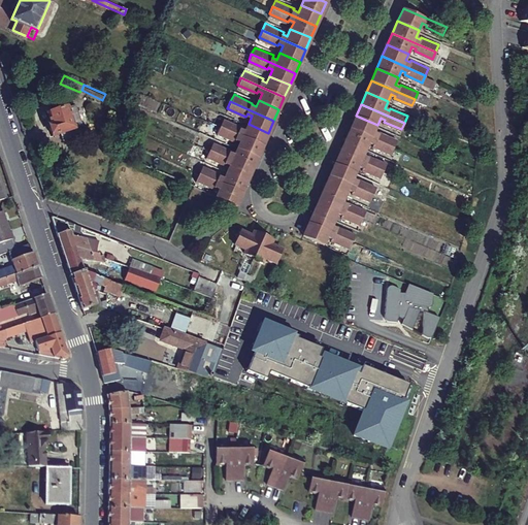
[(53,135),(62,132),(65,140),(77,136),(75,127),(83,125),(76,105),(68,107),(68,106),(48,112),(52,122),(48,123),(53,135)]
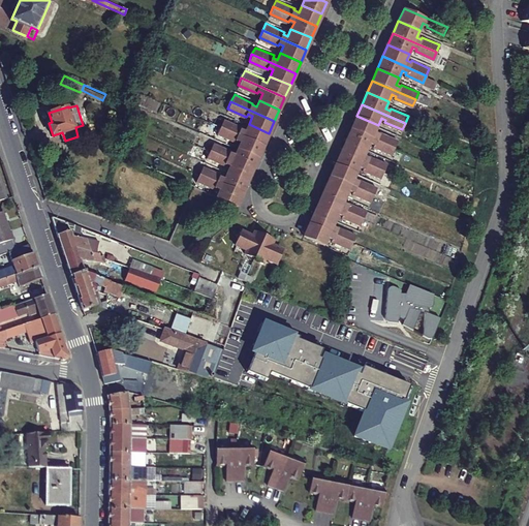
[(375,132),(378,125),(356,116),(351,127),(395,147),(398,138),(380,131),(379,134),(375,132)]
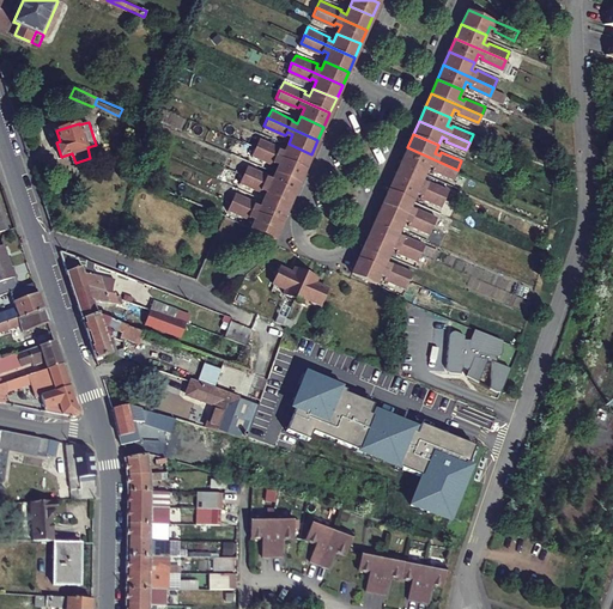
[(280,146),(260,136),(255,145),(305,168),(311,154),(289,144),(285,151),(280,148),(280,146)]
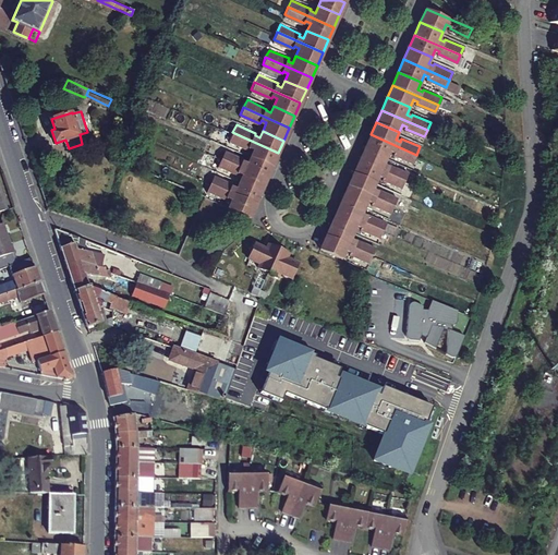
[(273,165),(278,153),(232,132),(229,139),(249,148),(250,146),(255,148),(252,156),(273,165)]
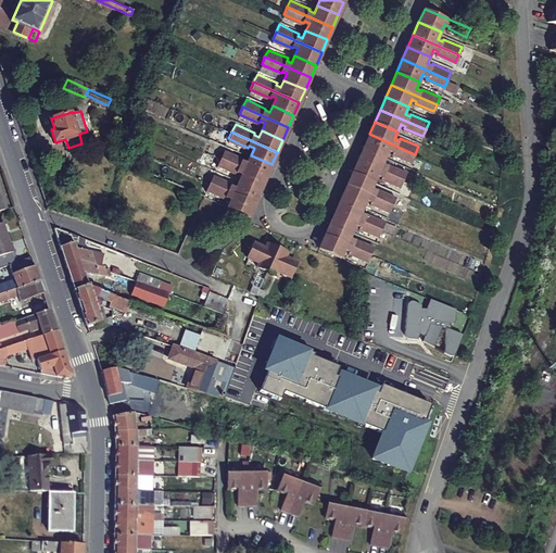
[(364,146),(387,156),(390,149),(394,151),(393,153),(412,162),(415,154),(369,134),(364,146)]
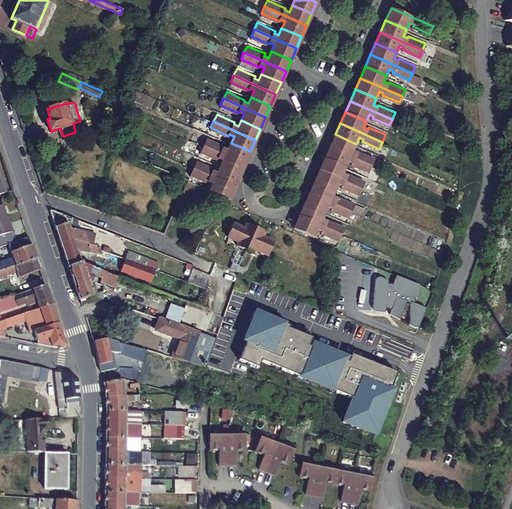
[(353,150),(356,144),(335,134),(330,146),(372,164),(375,158),(358,150),(357,152),(353,150)]
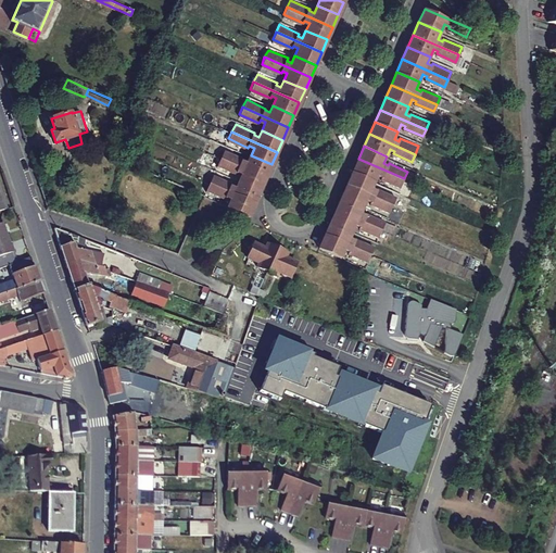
[(244,158),(224,149),(220,156),(266,176),(272,164),(251,155),(248,162),(243,160),(244,158)]
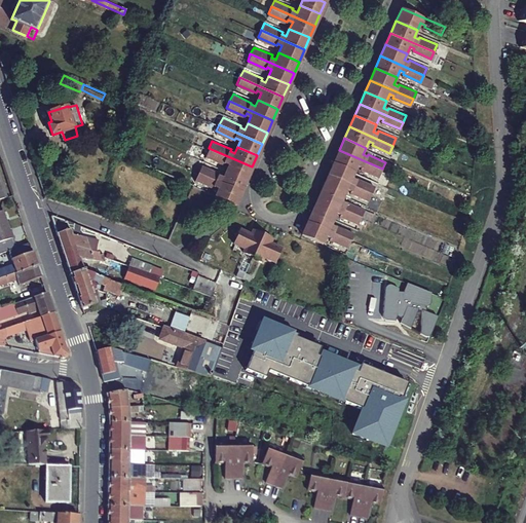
[(247,178),(252,166),(209,148),(205,154),(224,162),(226,160),(230,162),(227,170),(247,178)]
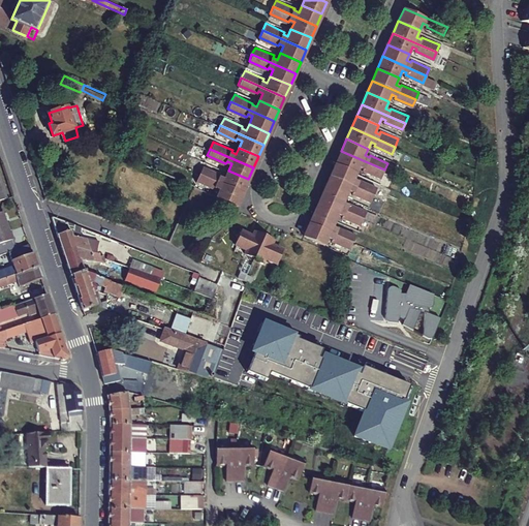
[(336,162),(358,172),(361,165),(365,166),(363,169),(381,177),(384,169),(341,151),(336,162)]
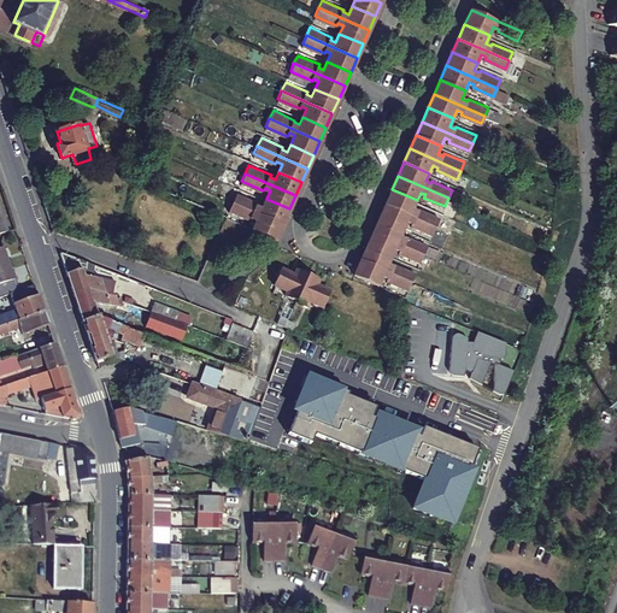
[(413,208),(417,200),(392,189),(386,204),(436,225),(440,218),(419,208),(418,211),(413,208)]
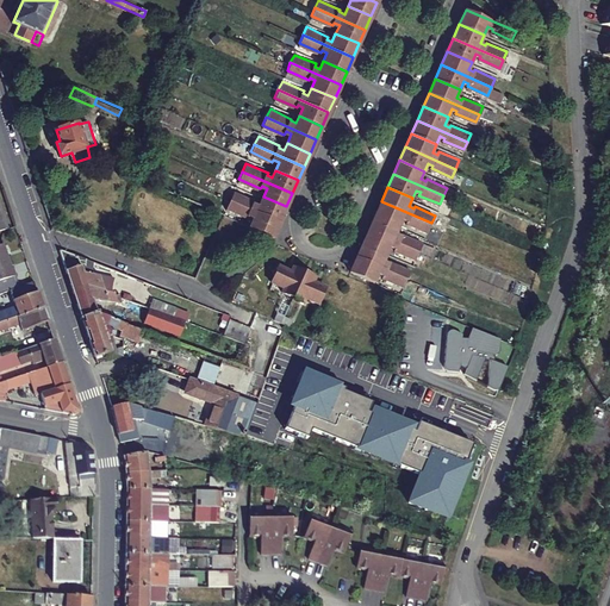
[(255,200),(234,191),(230,199),(280,220),(286,206),(263,197),(260,205),(254,202),(255,200)]
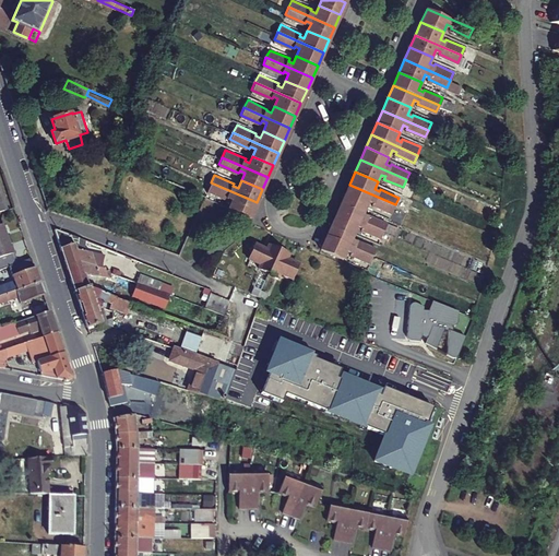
[(251,215),(257,202),(211,182),(207,190),(227,199),(228,196),(234,198),(230,205),(251,215)]
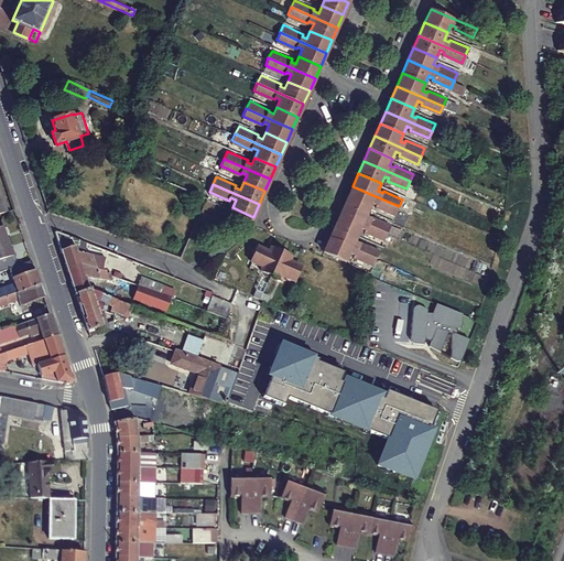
[(347,198),(370,209),(373,202),(378,204),(377,206),(396,214),(399,206),(353,186),(347,198)]
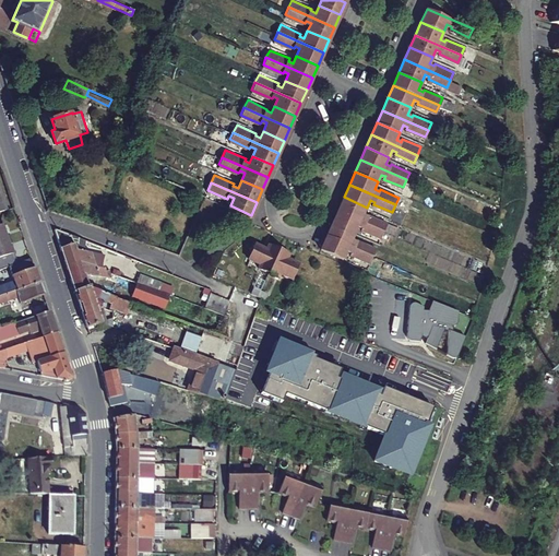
[(364,215),(367,208),(344,197),(339,210),(384,229),(387,223),(368,214),(368,216),(364,215)]
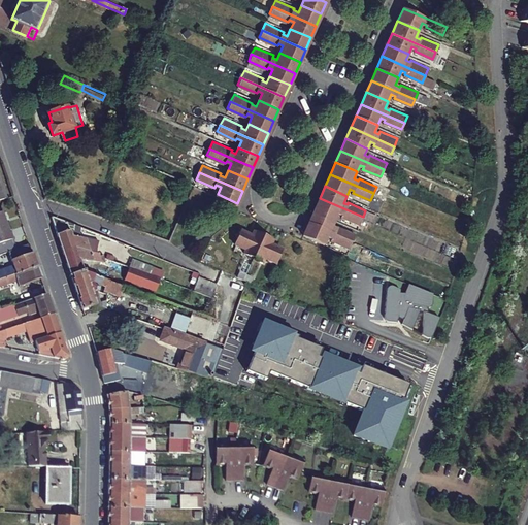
[(315,209),(336,219),(339,212),(343,214),(342,216),(359,224),(363,217),(320,198),(315,209)]
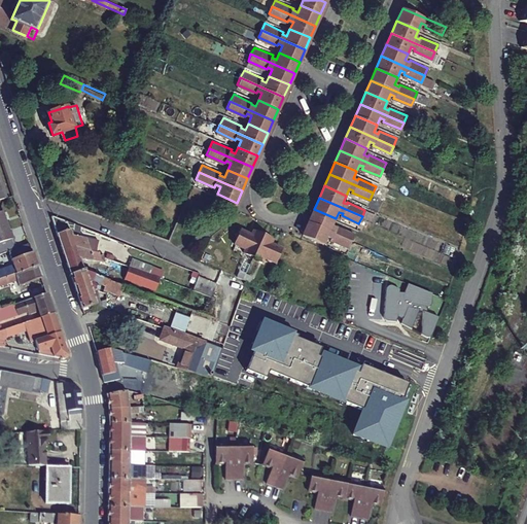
[(9,229),(2,209),(0,210),(0,241),(12,237),(10,229),(9,229)]
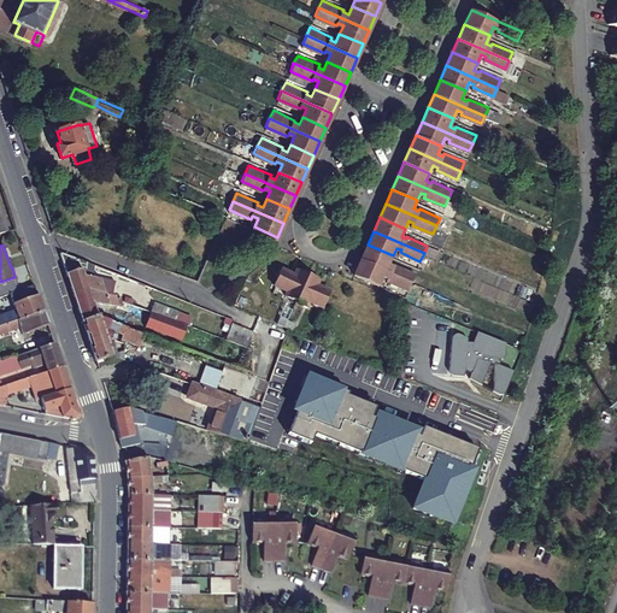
[(388,264),(393,255),(368,245),(360,259),(411,281),(415,272),(395,264),(394,266),(388,264)]
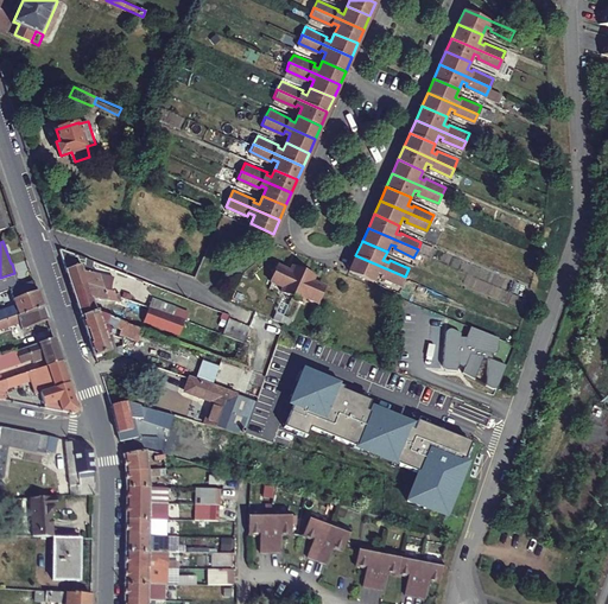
[(81,262),(77,252),(58,246),(65,267),(81,262)]
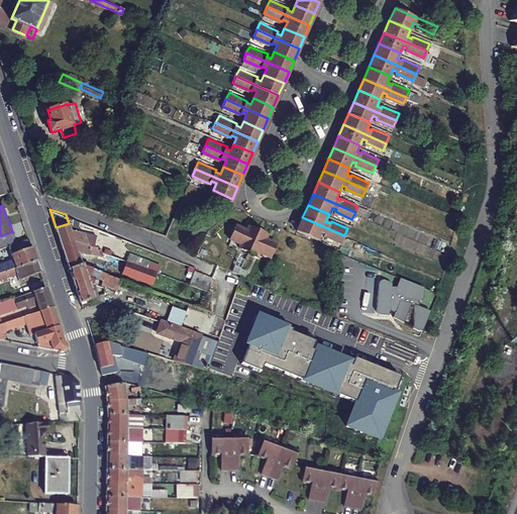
[(325,232),(325,235),(341,242),(344,235),(302,217),(297,228),(319,237),(321,231),(325,232)]
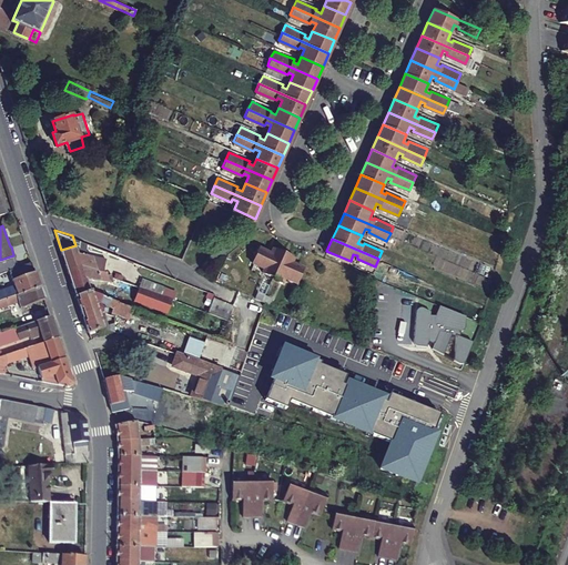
[(61,250),(67,268),(81,262),(77,249),(75,245),(61,250)]
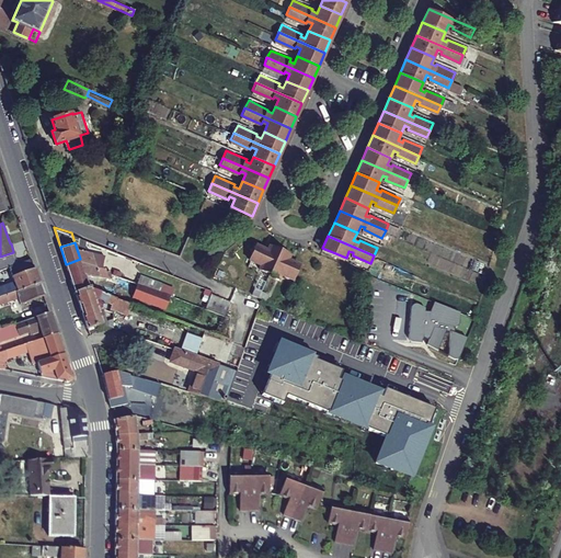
[(267,248),(256,242),(249,259),(260,264),(259,266),(264,270),(270,259),(263,255),(267,248)]
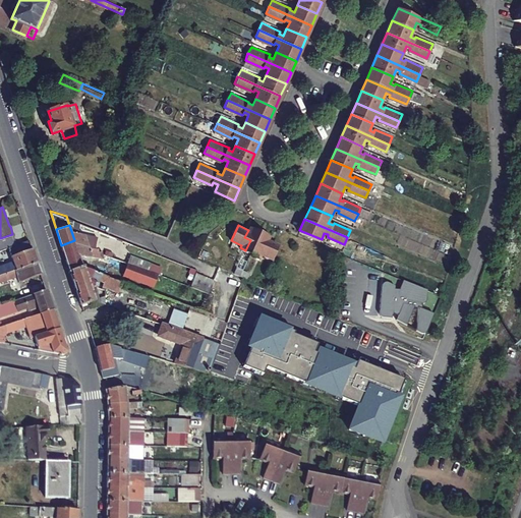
[(245,250),(249,251),(252,253),(256,243),(263,245),(267,238),(269,234),(249,226),(248,230),(244,237),(250,240),(245,250)]
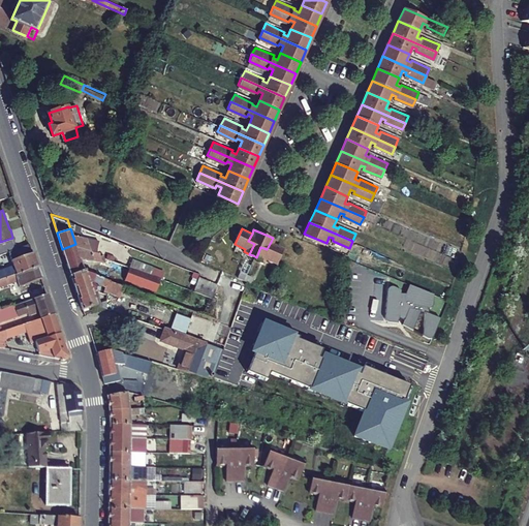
[(104,255),(119,260),(119,253),(104,247),(101,247),(99,240),(86,239),(85,234),(71,231),(75,244),(75,246),(89,247),(90,249),(100,250),(99,252),(104,253),(104,255)]
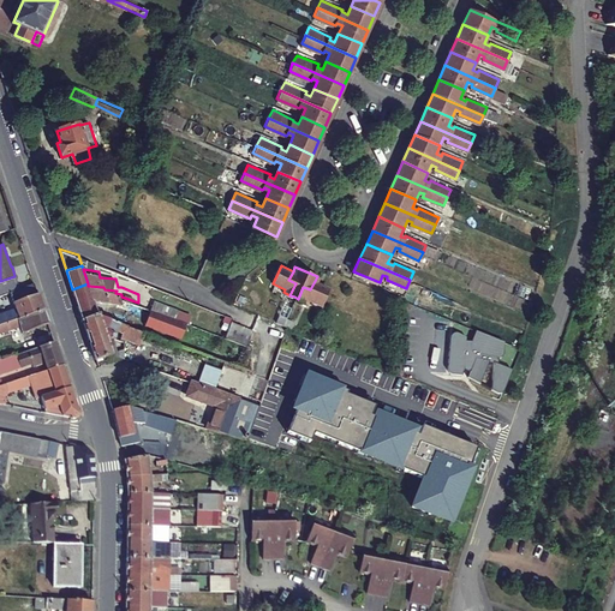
[(306,299),(320,304),(327,286),(315,281),(310,289),(303,287),(298,299),(305,301),(306,299)]
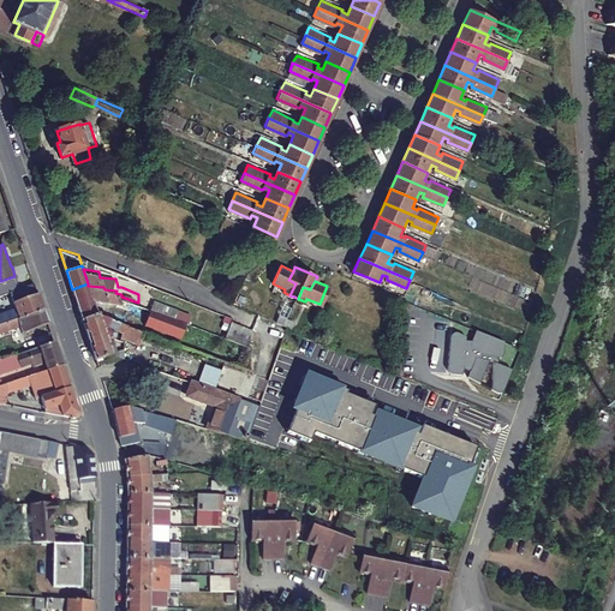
[(10,291),(16,306),(19,317),(43,310),(34,282),(10,291)]
